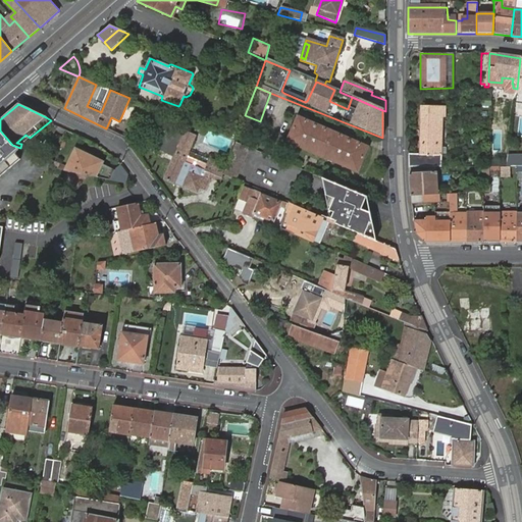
[(436,168),(442,168),(442,117),(446,117),(446,107),(421,106),(420,154),(409,154),(409,168),(436,168)]
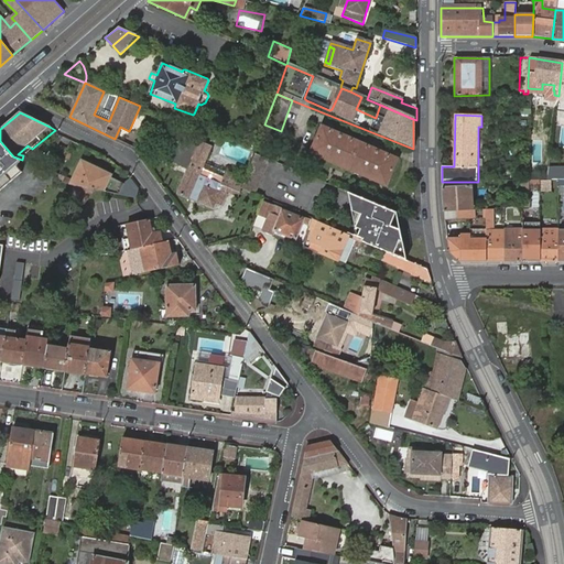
[(311,154),(386,185),(396,159),(321,129),(311,154)]
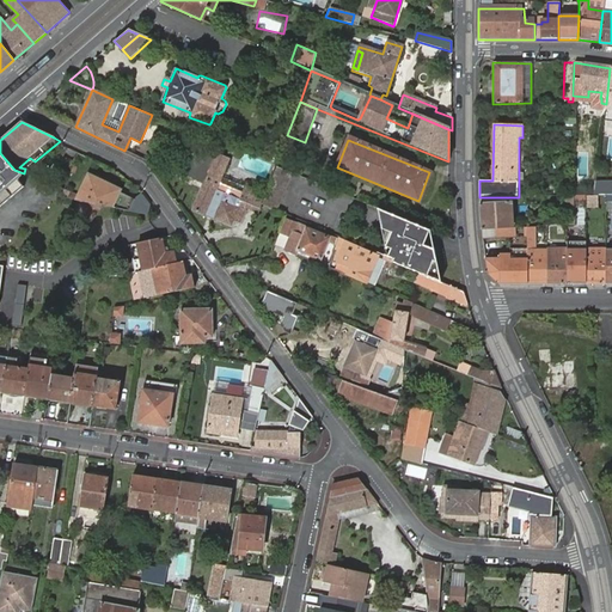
[(203,185),(215,157),(204,152),(197,167),(191,165),(185,178),(203,185)]
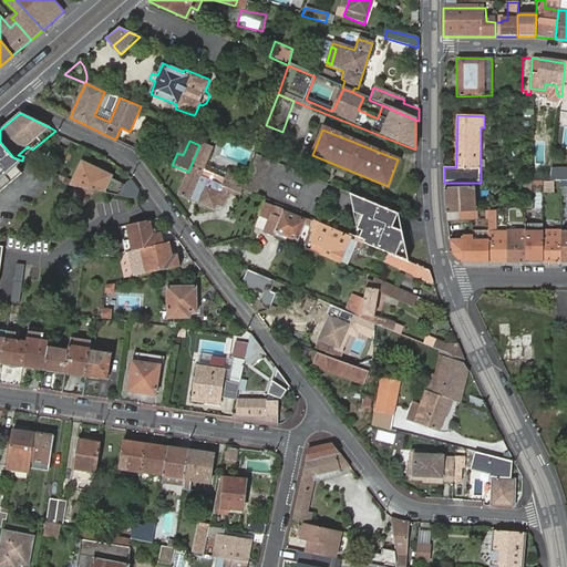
[(13,157),(0,142),(0,191),(21,174),(16,168),(19,160),(13,157)]
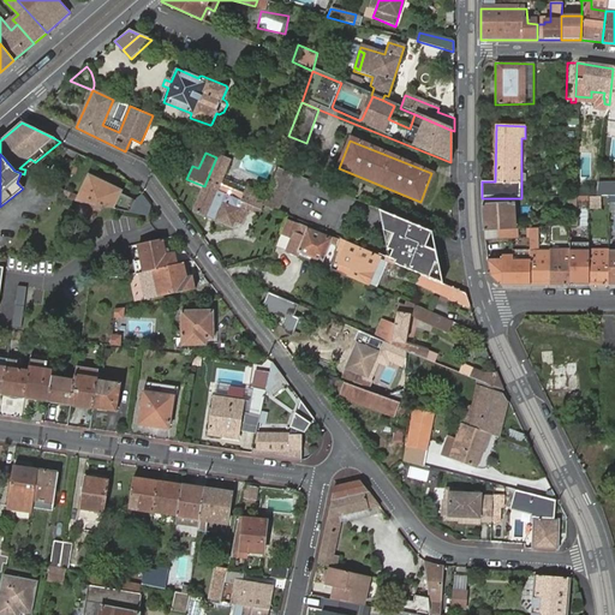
[(240,202),(246,190),(246,189),(222,178),(228,161),(216,155),(204,186),(240,202)]
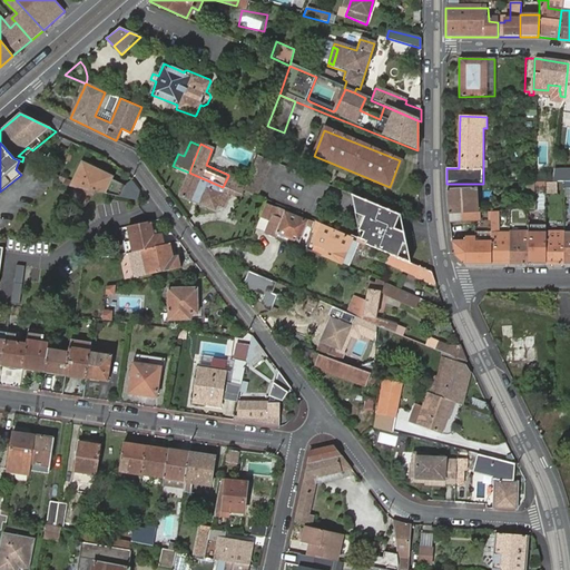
[(256,156),(243,192),(257,198),(271,163),(256,156)]
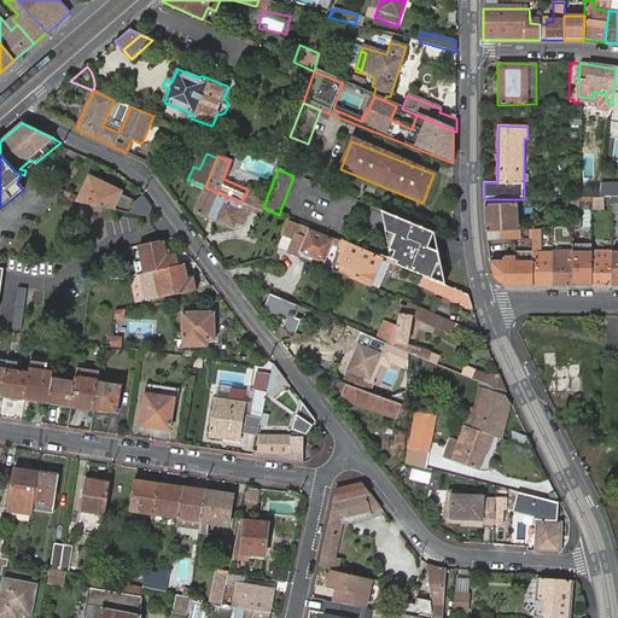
[(611,198),(617,197),(617,170),(616,170),(614,192),(602,192),(601,198),(611,198)]
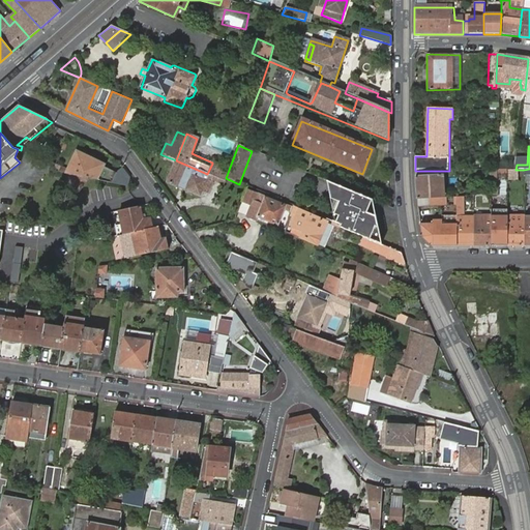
[(65,175),(89,179),(107,183),(111,172),(102,169),(104,166),(72,153),(64,174),(65,175)]
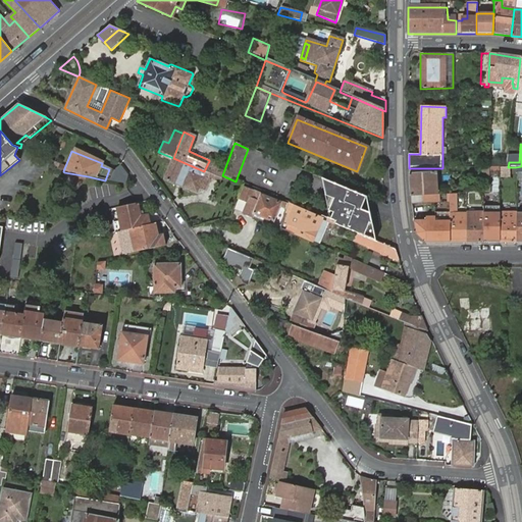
[(222,175),(225,168),(209,161),(204,171),(173,158),(164,179),(197,194),(199,189),(205,191),(209,180),(208,180),(209,178),(220,183),(222,175)]
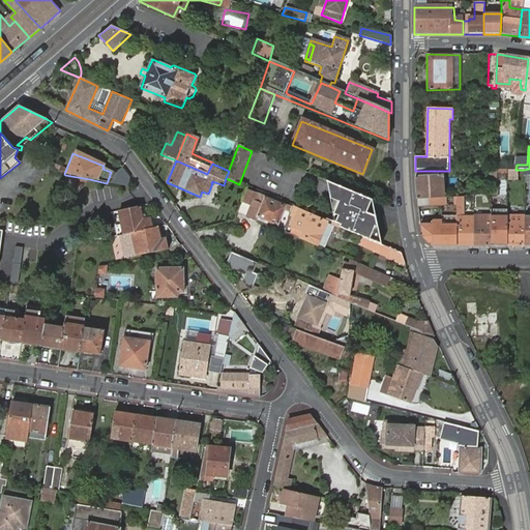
[(444,199),(443,171),(415,171),(417,200),(444,199)]
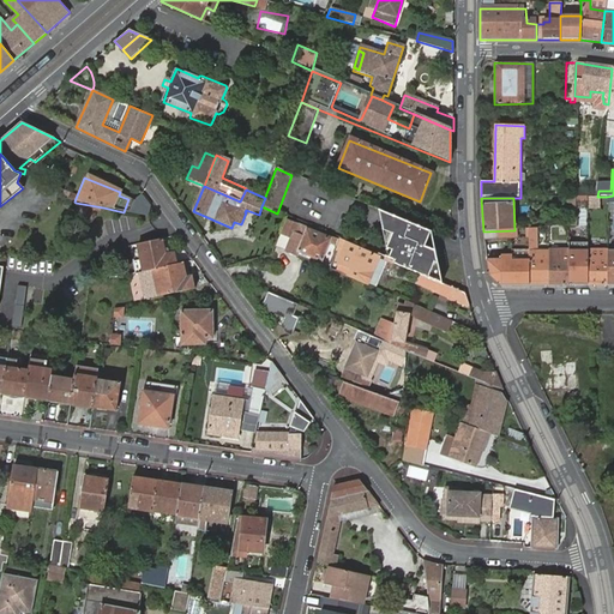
[(92,223),(103,208),(76,203),(72,218),(92,223)]
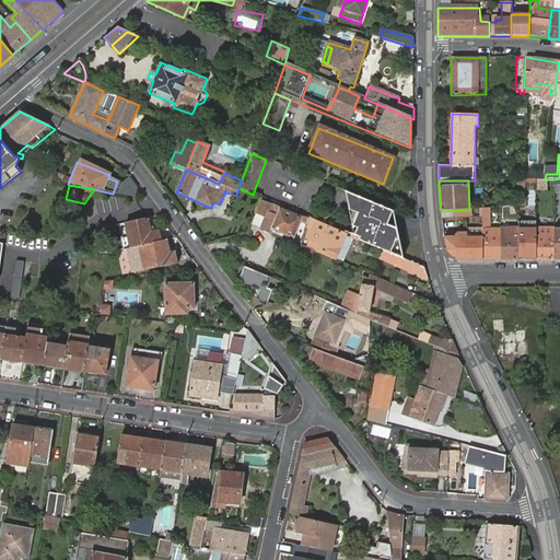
[(394,212),(345,191),(346,197),(349,210),(358,213),(353,226),(357,229),(354,235),(360,238),(359,241),(406,260),(398,230),(388,225),(392,217),(394,212)]
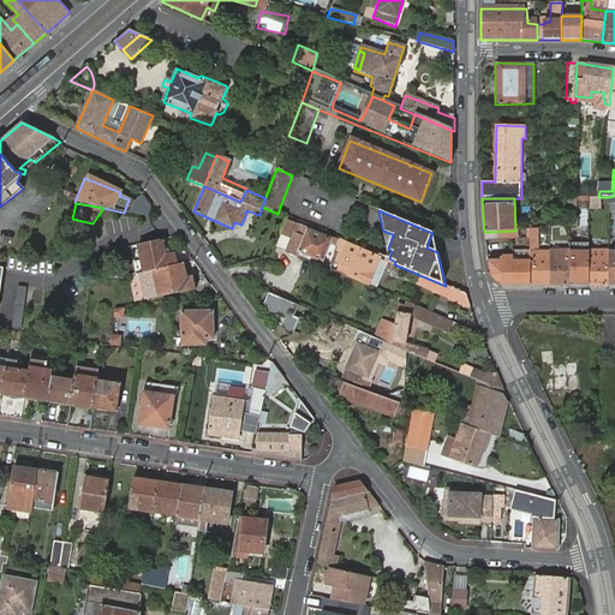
[(336,246),(338,242),(330,239),(329,240),(308,232),(309,230),(298,226),(298,227),(287,224),(284,236),(291,239),(286,252),(298,257),(299,254),(322,262),(328,244),(336,246)]
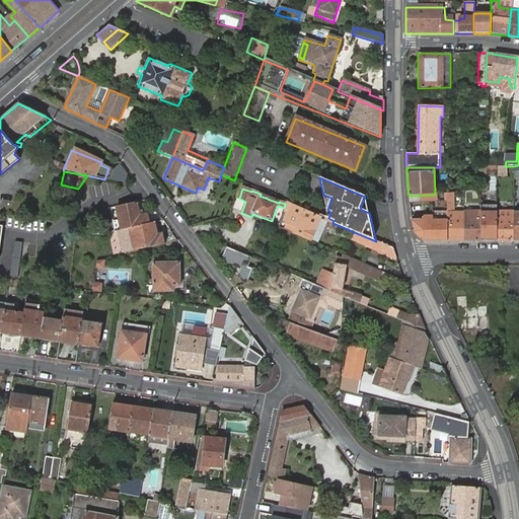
[(435,195),(409,196),(410,204),(437,202),(437,194),(435,195)]
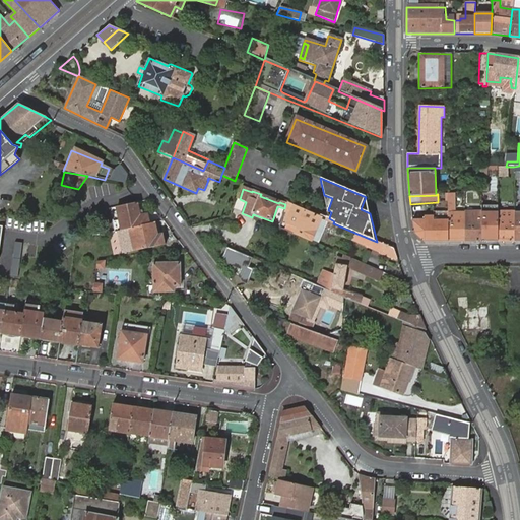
[(140,214),(138,202),(117,207),(121,230),(128,228),(150,222),(148,213),(140,214)]
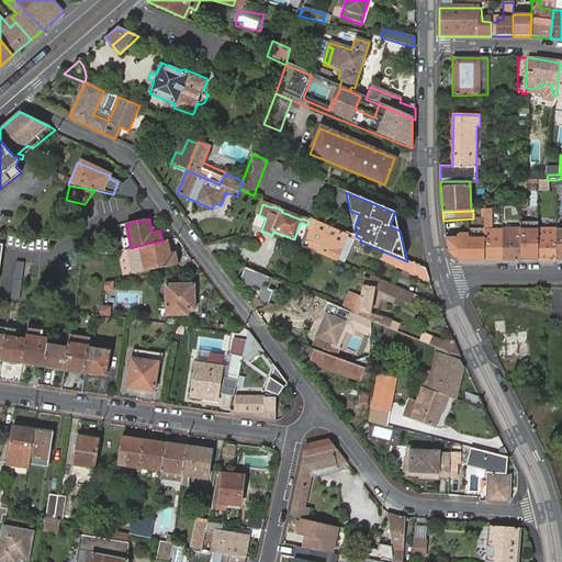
[(484,238),(484,262),(503,262),(502,231),(493,232),(493,222),(492,222),(492,218),(484,218),(484,238)]
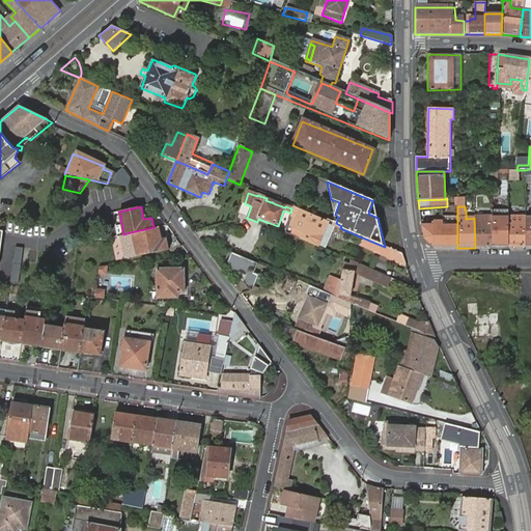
[(492,216),(491,247),(509,248),(509,217),(509,208),(492,208),(492,216)]
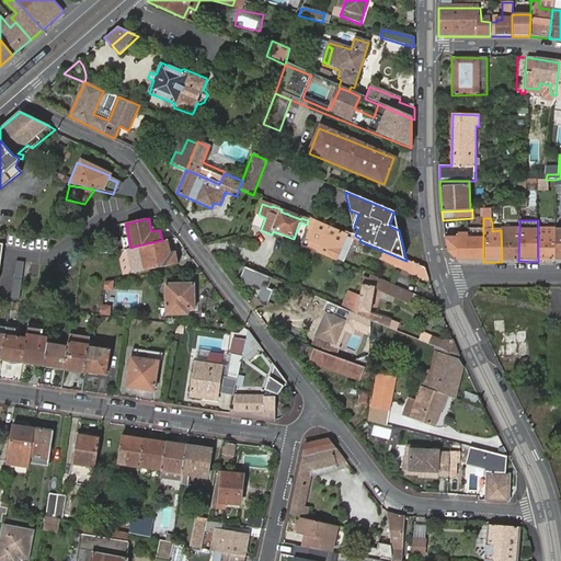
[(307,249),(334,260),(344,236),(317,224),(307,249)]
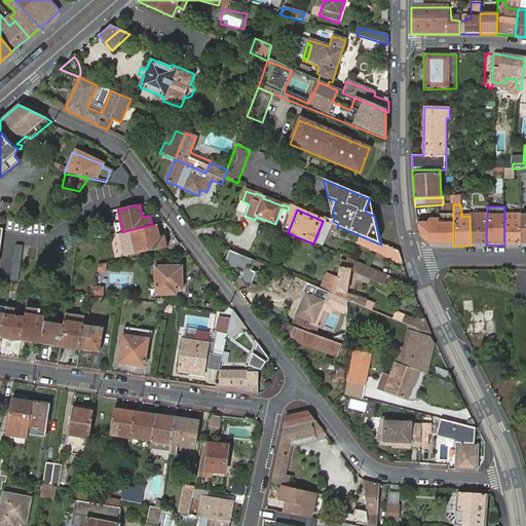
[(470,216),(471,246),(486,245),(487,214),(470,214),(470,216)]
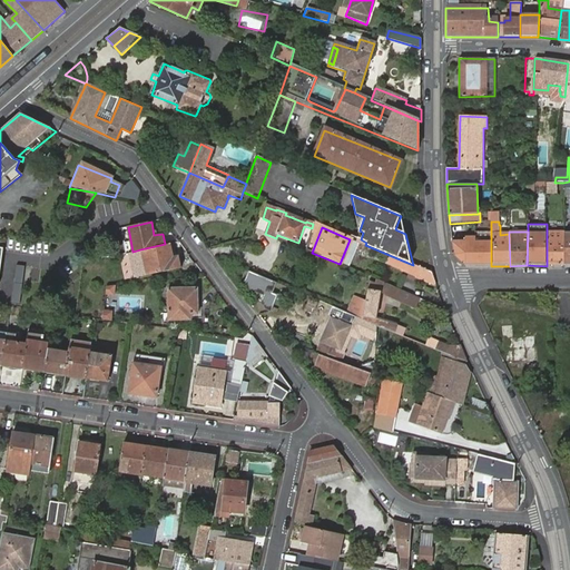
[(547,233),(547,266),(563,266),(563,233),(547,233)]
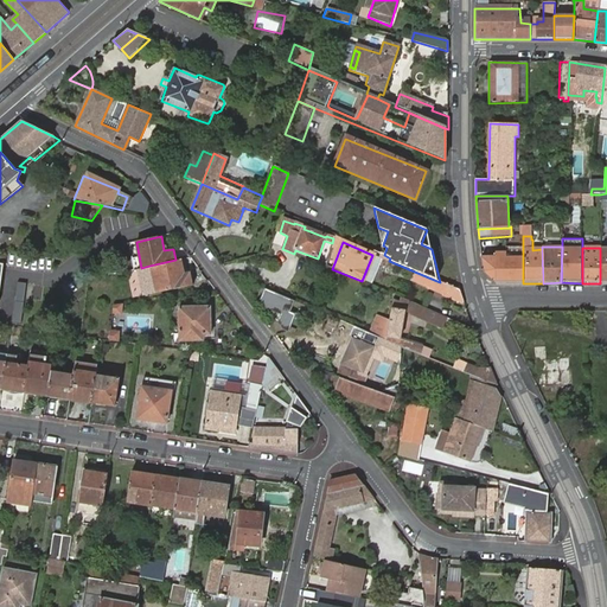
[(494,283),(523,283),(523,257),(506,257),(506,253),(493,253),(493,257),(481,259),(484,274),(494,283)]
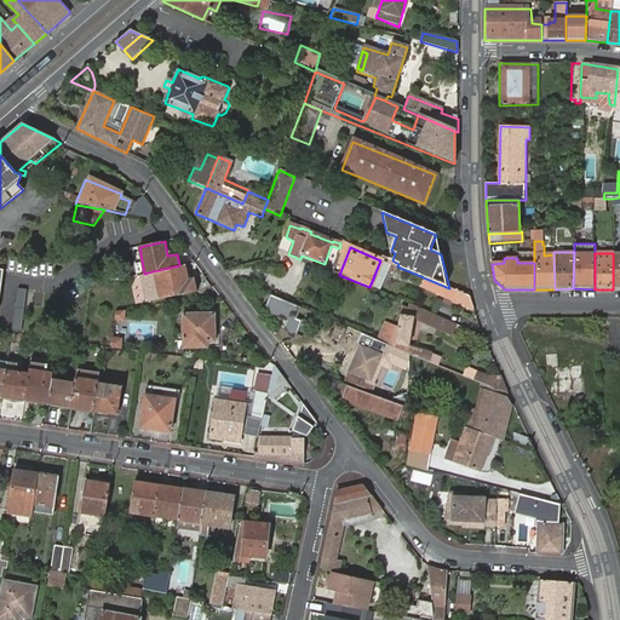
[(196,291),(194,279),(188,280),(185,264),(179,265),(153,271),(144,274),(141,275),(145,300),(196,291)]
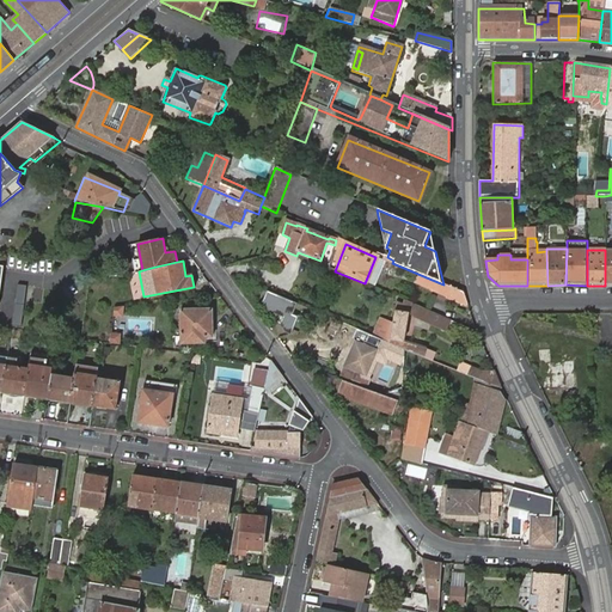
[(20,282),(16,301),(24,304),(29,285),(20,282)]
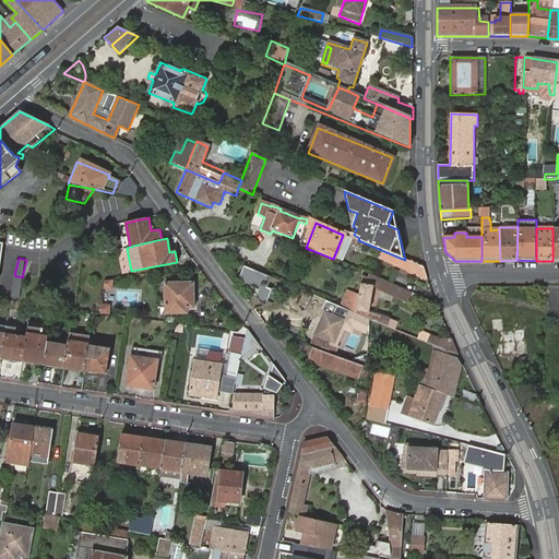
[(420,276),(415,263),(411,262),(407,271),(420,276)]
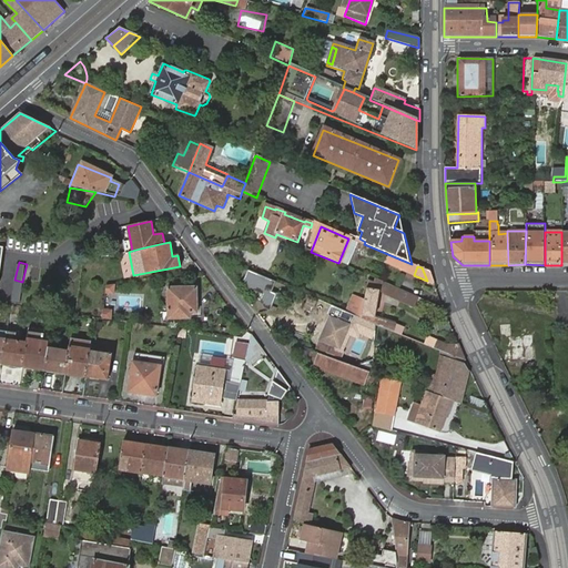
[(435,284),(429,272),(422,267),(427,281),(435,284)]
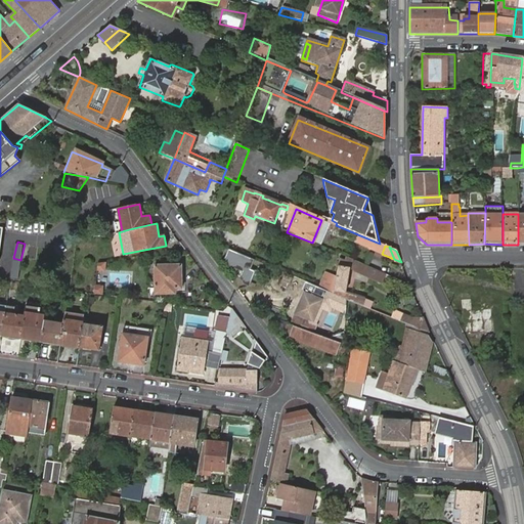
[(354,264),(340,258),(336,275),(333,293),(348,299),(363,306),(365,300),(352,295),(356,270),(353,269),(354,264)]
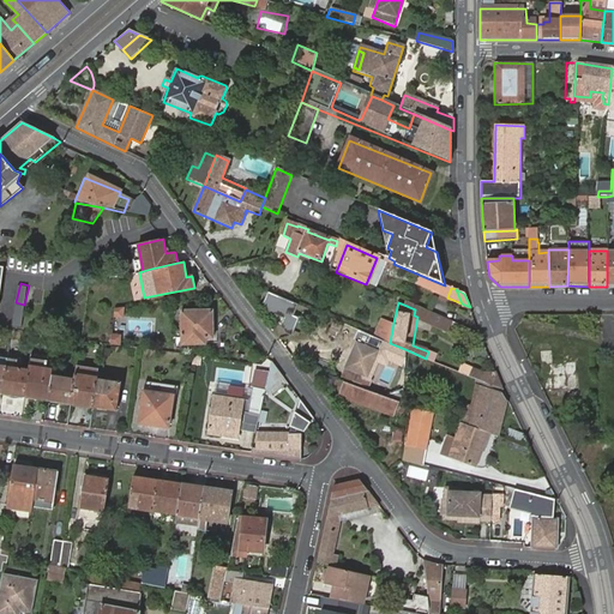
[(124,318),(126,307),(116,308),(115,317),(124,318)]
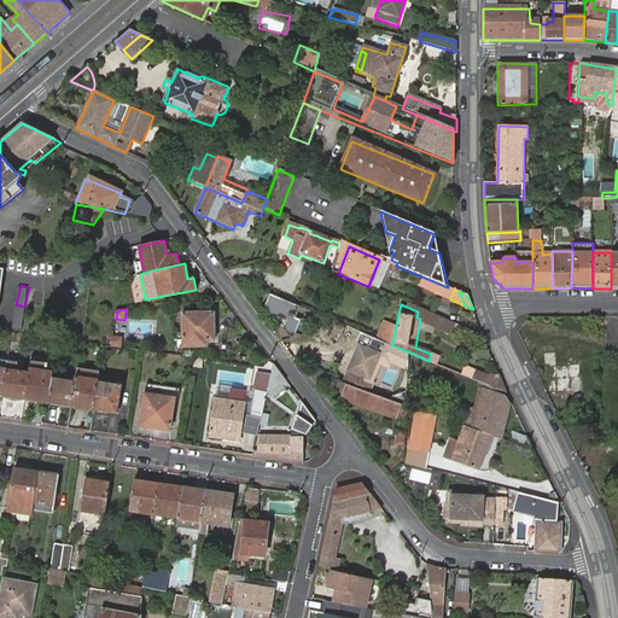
[(199,342),(208,342),(215,342),(214,314),(182,315),(185,349),(199,348),(199,342)]
